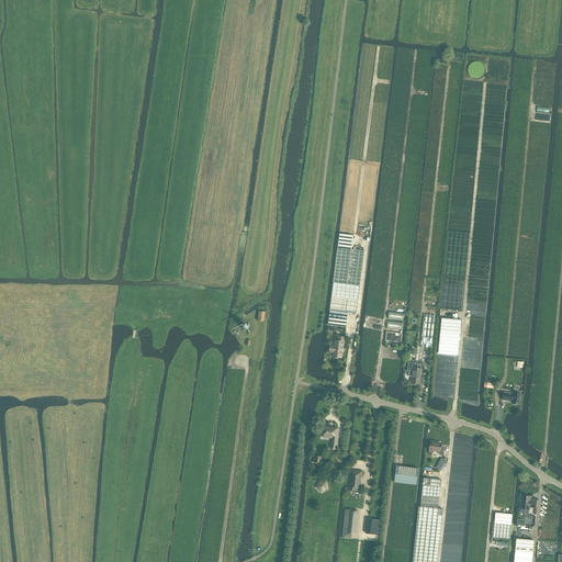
[(484,70),(484,68),(484,67),(483,66),(482,64),(480,63),(479,63),(476,62),(475,62),(473,63),(472,63),(471,64),(470,65),(469,66),(468,67),(468,69),(468,70),(468,72),(469,74),(469,75),(470,77),(472,77),(473,78),(474,79),(476,79),(478,78),(480,78),(481,77),(482,76),(483,75),(484,74),(484,71),(484,70)]
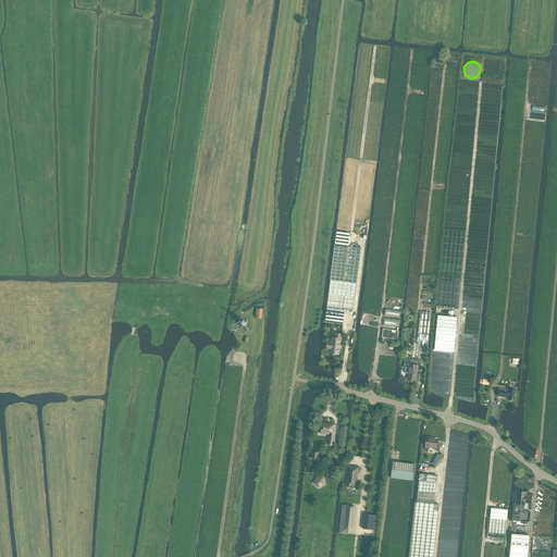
[(336,232),(334,246),(348,247),(349,233),(336,232)]
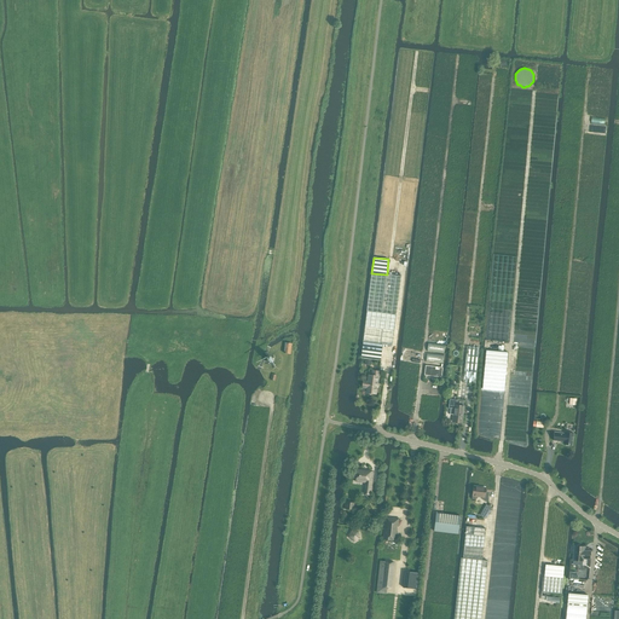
[(387,275),(371,273),(366,313),(365,312),(362,341),(392,346),(400,277),(387,275)]
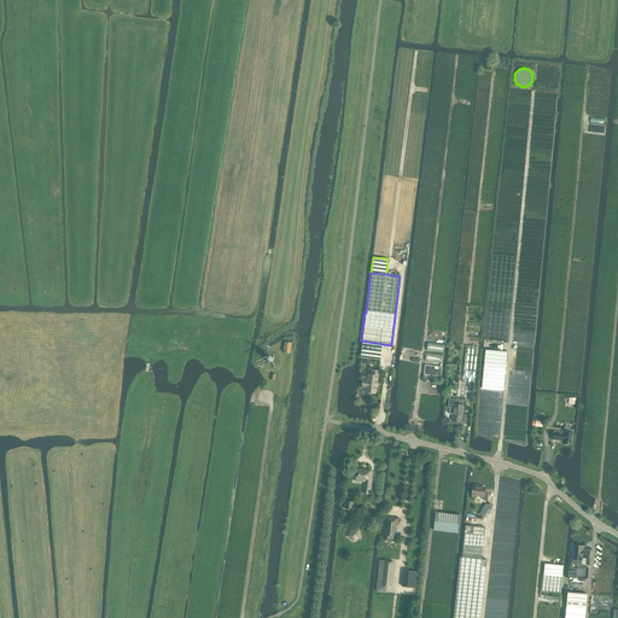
[(360,357),(380,360),(382,344),(362,342),(360,357)]
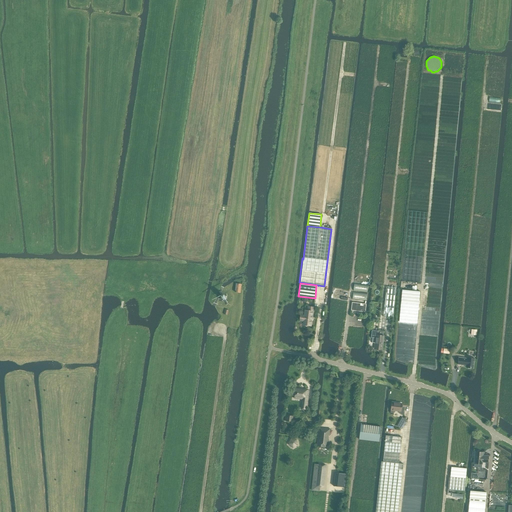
[(367,292),(368,285),(354,283),(353,290),(367,292)]
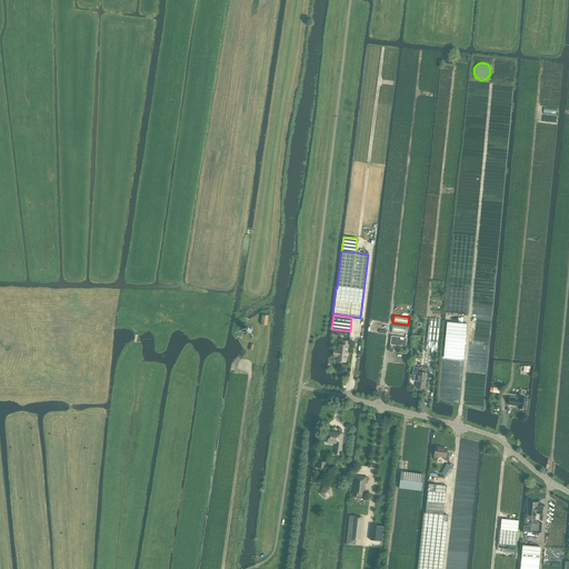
[(439,319),(428,319),(425,351),(436,352),(439,319)]
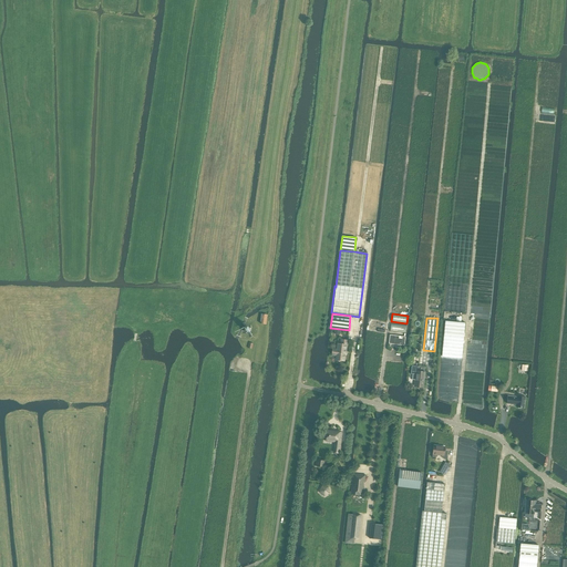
[(442,357),(462,358),(465,322),(445,321),(442,357)]
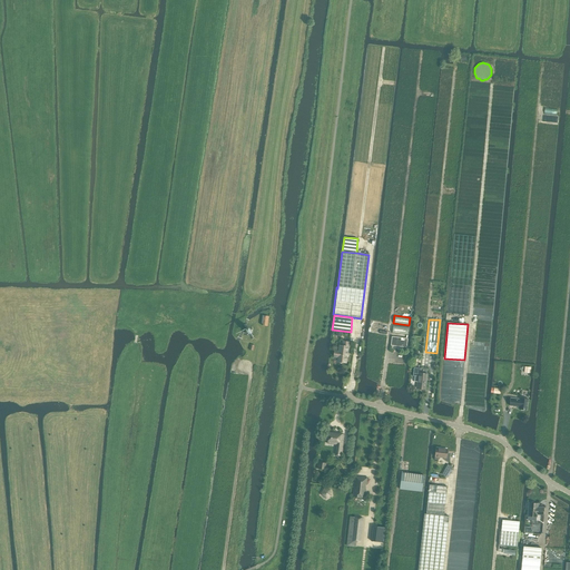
[(392,333),(408,335),(409,326),(393,325),(392,333)]
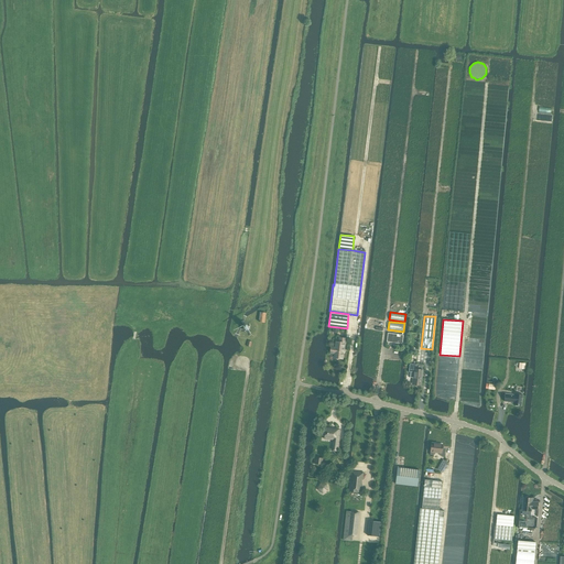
[(241,329),(248,333),(250,325),(243,323),(241,329)]
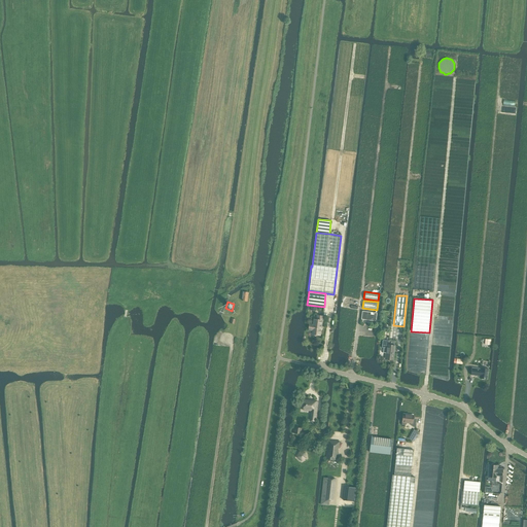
[(363,315),(360,314),(360,317),(361,317),(361,320),(374,322),(375,316),(370,315),(370,311),(363,310),(363,315)]
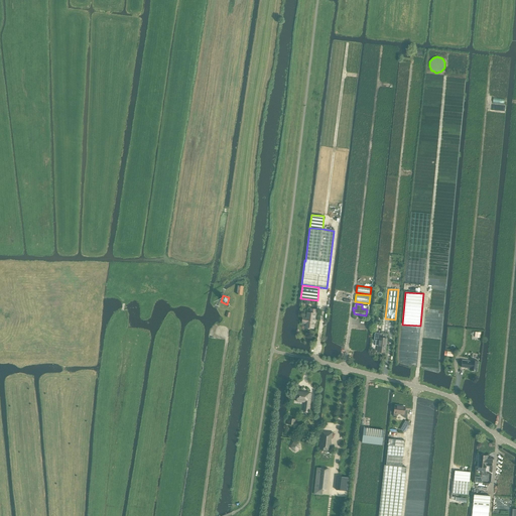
[(301,325),(305,325),(304,329),(305,329),(306,330),(308,330),(308,329),(312,330),(313,319),(314,319),(315,310),(309,310),(309,314),(306,313),(305,319),(302,318),(301,325)]
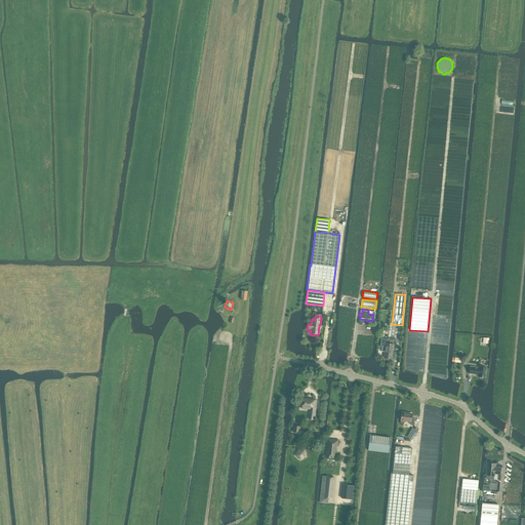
[(391,359),(393,345),(387,345),(388,341),(381,340),(380,348),(380,352),(384,353),(382,359),(391,359)]
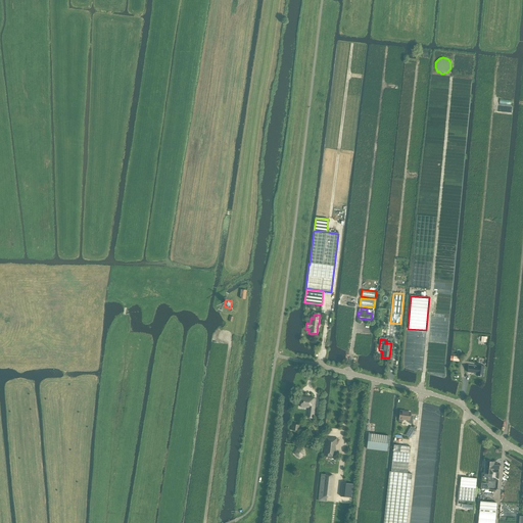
[(475,376),(477,376),(477,377),(480,377),(482,377),(483,367),(476,366),(476,367),(468,366),(467,373),(475,374),(475,376)]
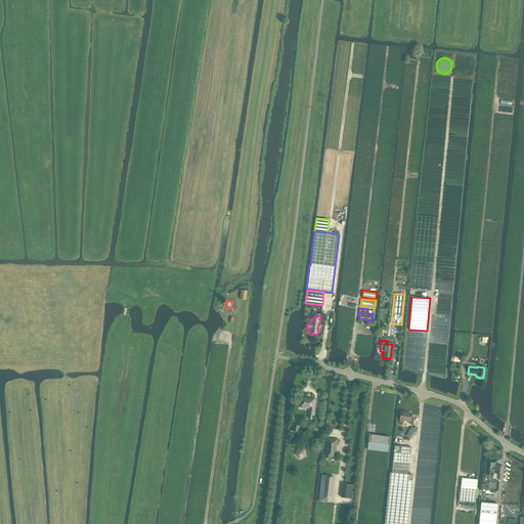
[(308,417),(309,417),(309,420),(313,420),(315,400),(302,399),(301,408),(309,409),(308,417)]
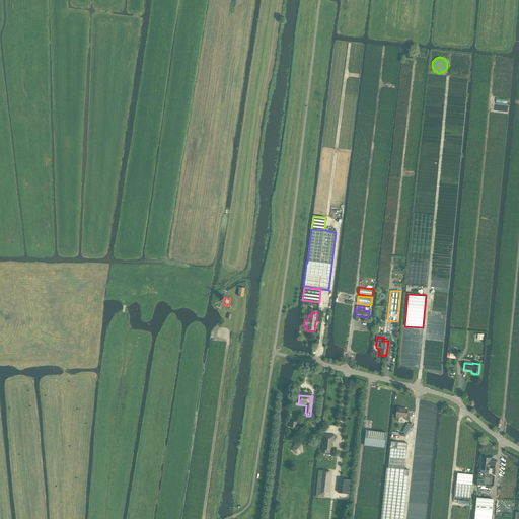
[(406,414),(406,410),(396,409),(395,419),(398,419),(400,418),(400,417),(404,417),(403,418),(405,420),(410,421),(410,415),(406,414)]
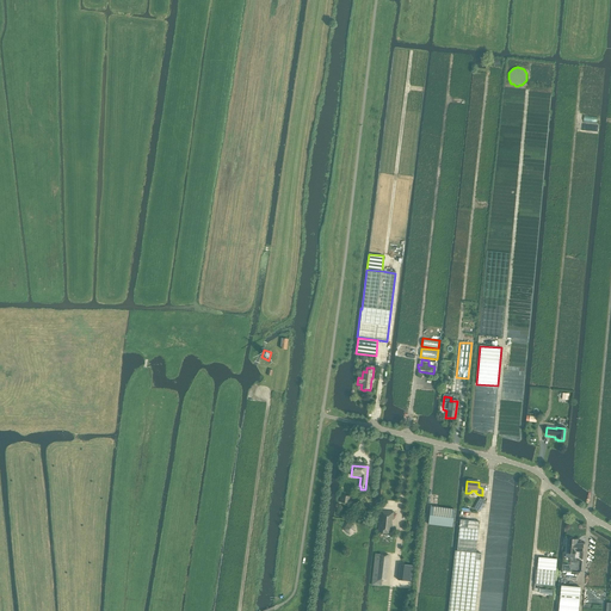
[(452,528),(452,526),(454,510),(443,508),(431,506),(429,524),(452,528)]
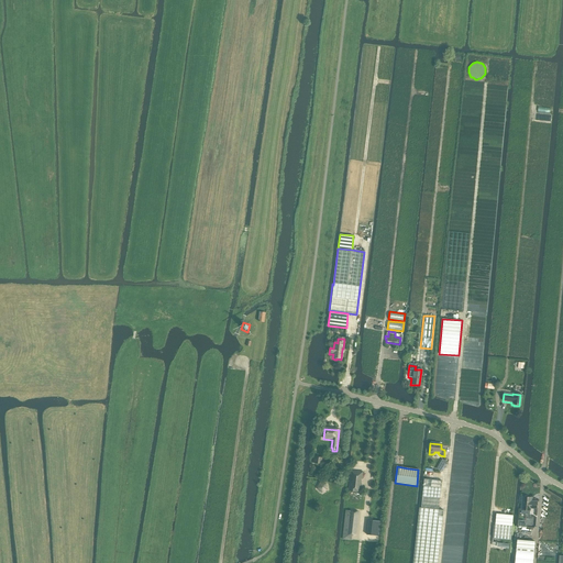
[(349,492),(361,493),(363,473),(359,472),(351,471),(349,492)]
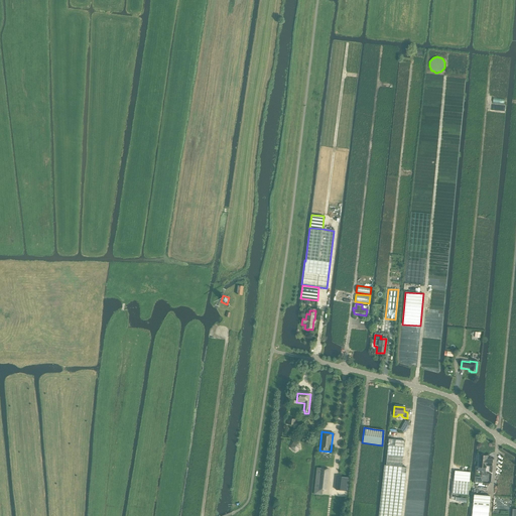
[(388,438),(388,445),(404,446),(404,440),(388,438)]
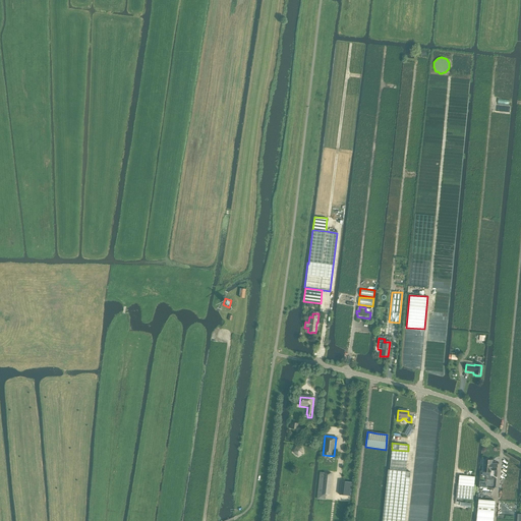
[(408,451),(392,450),(390,469),(388,469),(382,520),(404,520),(410,472),(406,471),(408,451)]
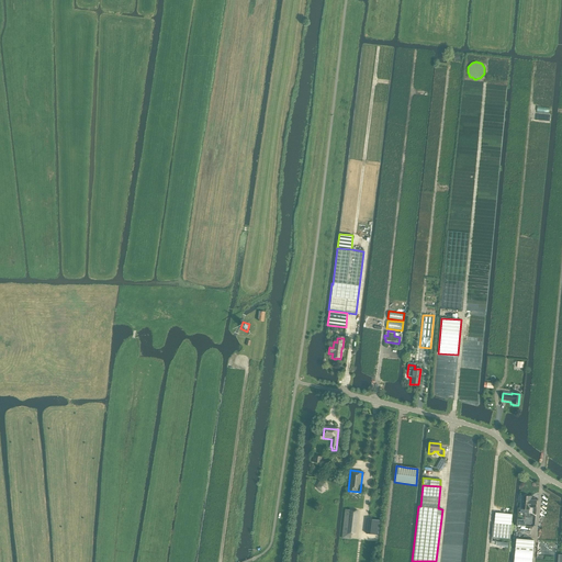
[(530,499),(531,496),(528,496),(527,495),(526,495),(525,495),(524,496),(520,495),(519,509),(529,510),(530,508),(536,508),(536,501),(530,499)]
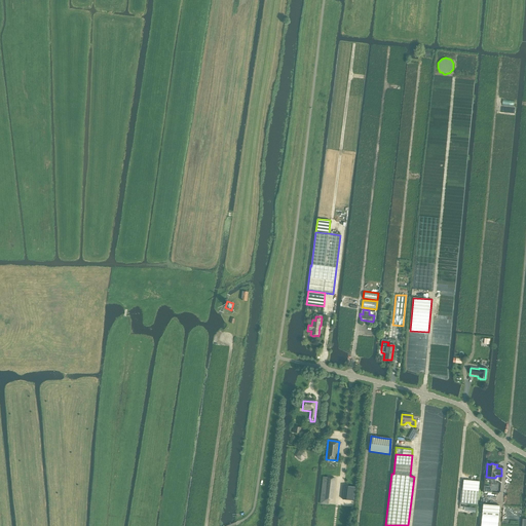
[(335,478),(324,477),(323,484),(324,485),(324,492),(322,492),(321,503),(328,504),(329,500),(332,500),(332,499),(334,479),(335,479),(335,478)]
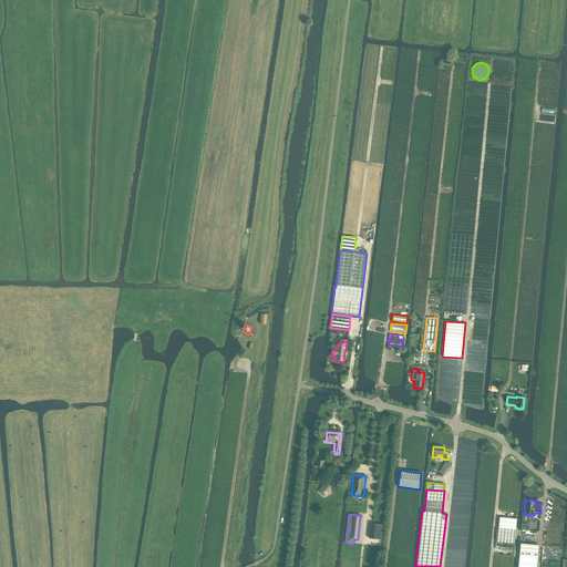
[(516,518),(500,517),(497,542),(514,544),(516,518)]
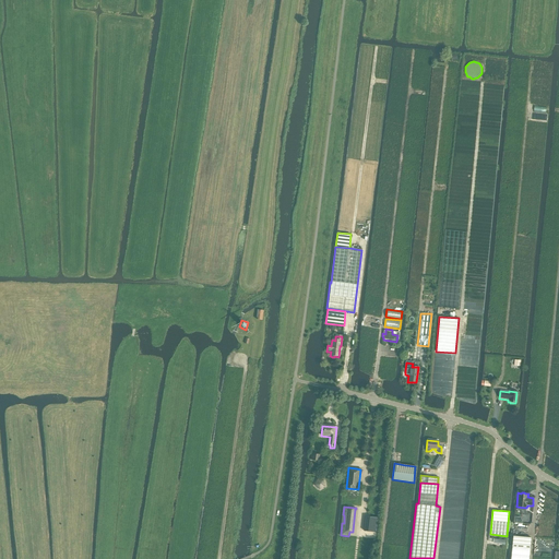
[(366,515),(364,531),(377,532),(379,518),(370,516),(366,515)]
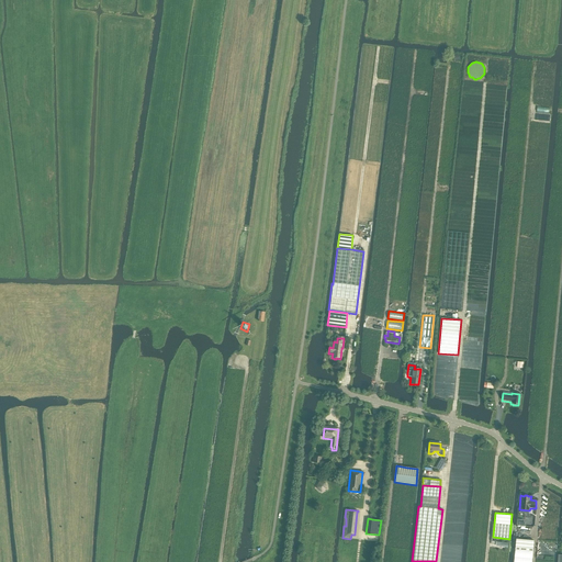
[(515,549),(532,551),(534,540),(516,539),(515,549)]
